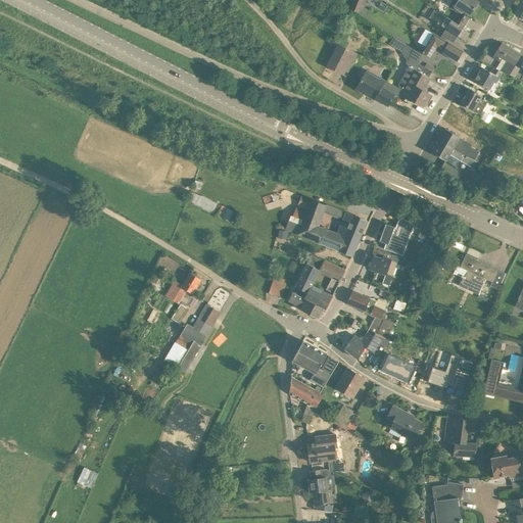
[(464,11),(470,15),(478,3),(473,0),(453,0),(450,5),(463,12),(464,11)]
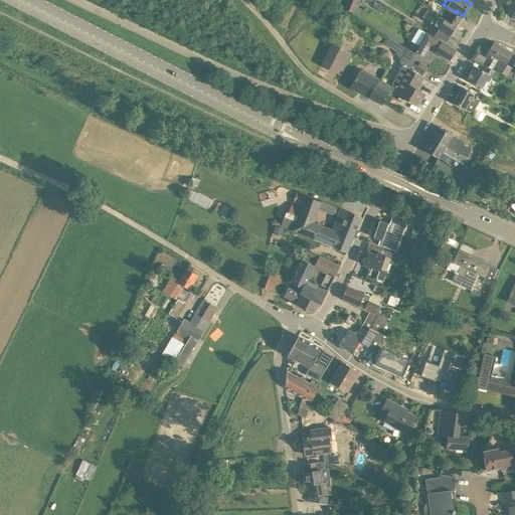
[(352,11),(355,3),(349,1),(346,9),(352,11)]
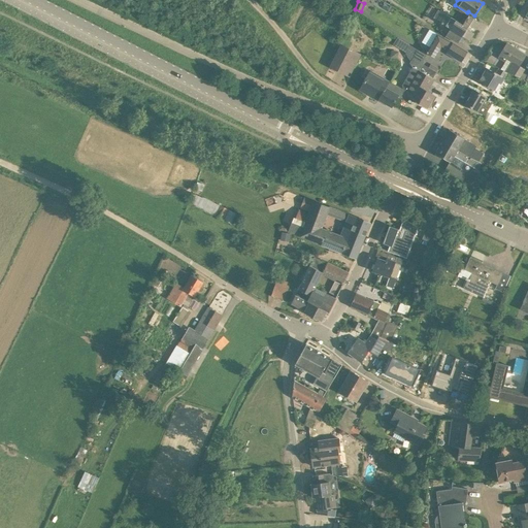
[(465,39),(472,28),(475,30),(480,24),(468,17),(462,25),(447,14),(448,13),(441,10),(435,21),(450,29),(446,36),(457,43),(462,36),(465,39)]
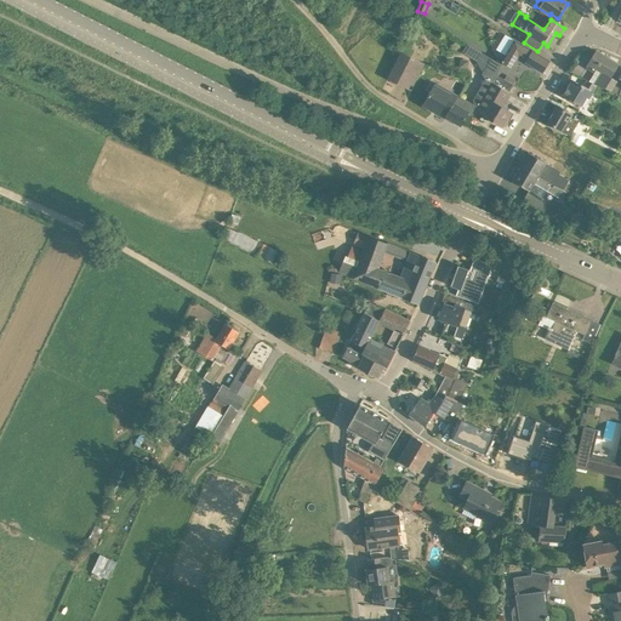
[(496,47),(505,52),(514,38),(506,33),(496,47)]
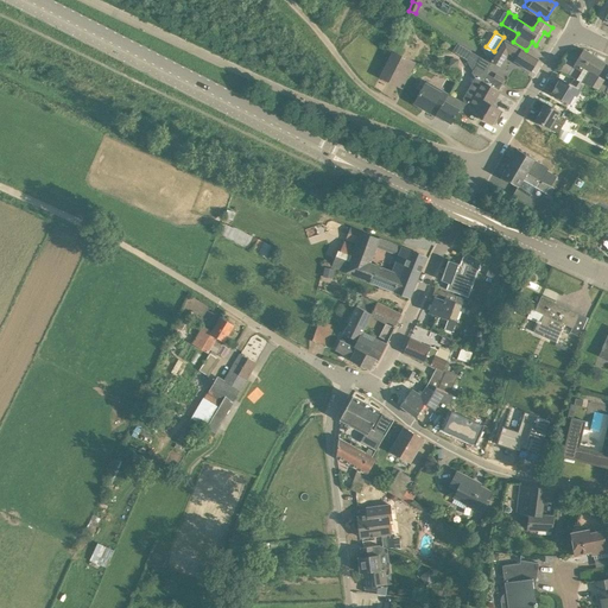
[(515,58),(513,62),(531,71),(538,59),(521,50),(520,50),(504,40),(491,61),(500,68),(507,55),(515,58)]
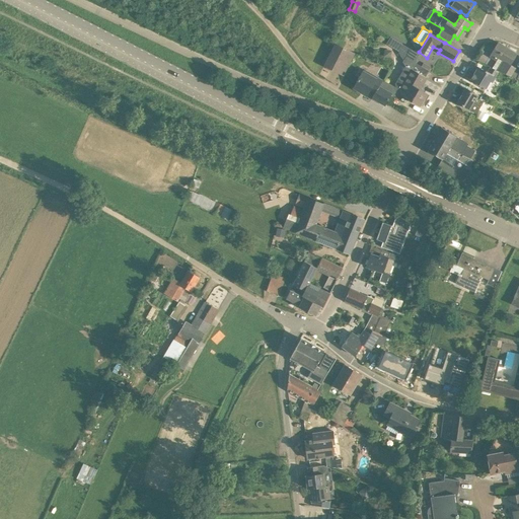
[(336,44),(323,67),(343,76),(354,54),(336,44)]
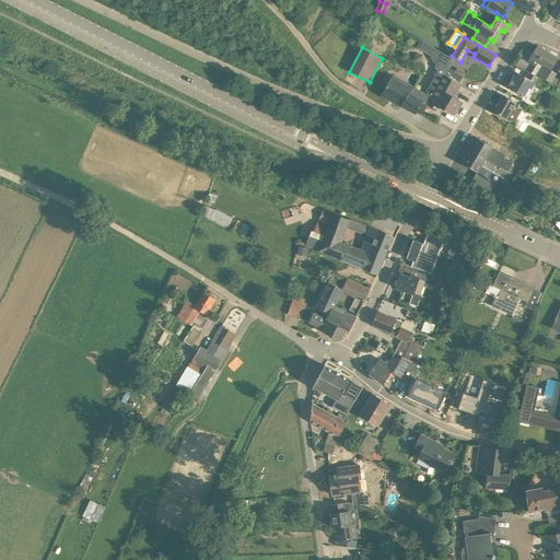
[(550,83),(553,77),(556,74),(550,70),(557,59),(537,47),(527,62),(535,67),(537,62),(545,68),(538,78),(550,83)]
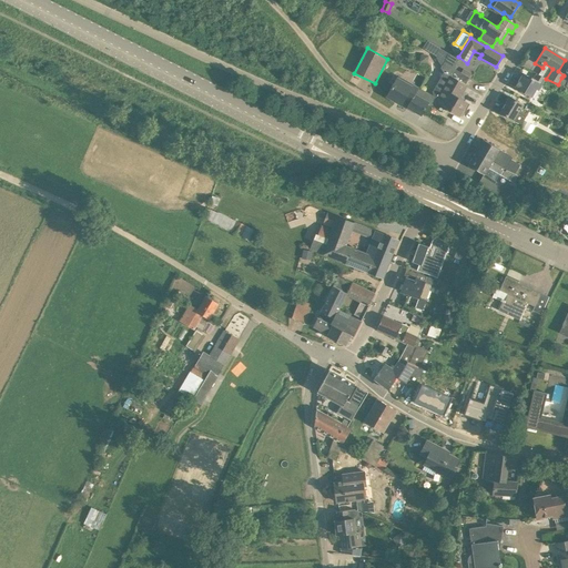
[(450,77),(455,70),(457,60),(448,54),(440,49),(436,58),(442,67),(439,70),(445,73),(437,85),(438,88),(443,91),(438,98),(449,104),(446,109),(459,115),(466,103),(458,99),(466,85),(465,84),(450,77)]
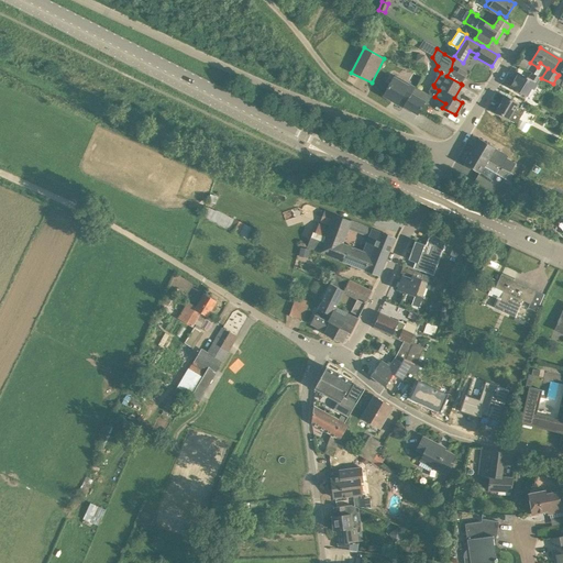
[(446,76),(461,84),(465,77),(451,69),(446,76)]
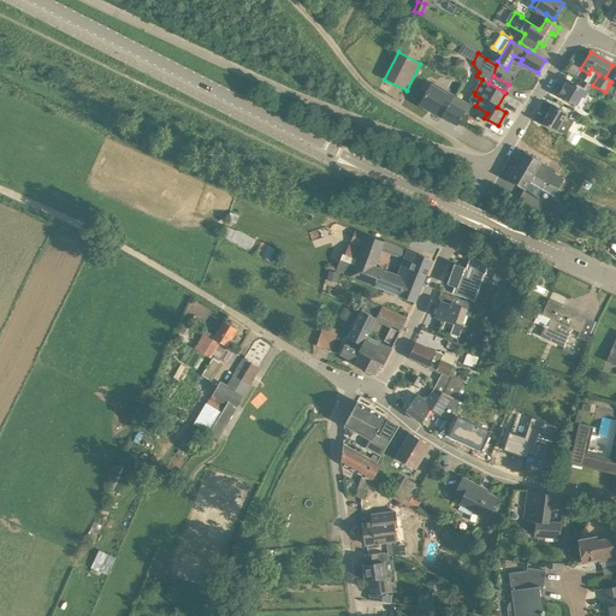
[(581,81),(578,86),(576,84),(575,84),(567,80),(558,95),(576,106),(581,98),(584,99),(592,86),(581,81)]
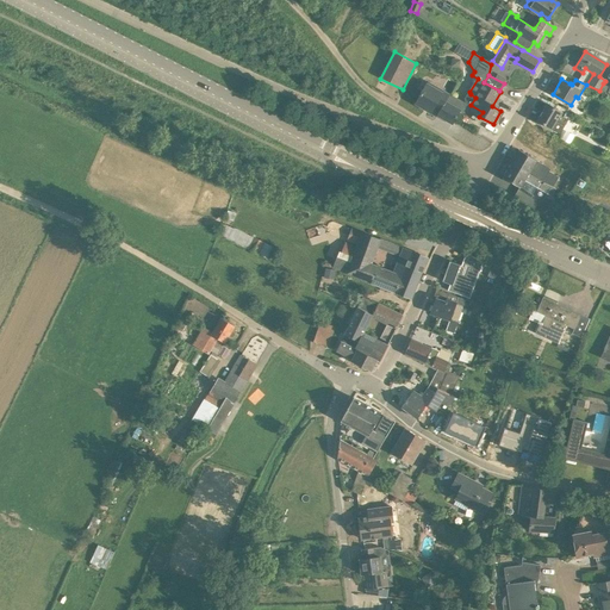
[(609,86),(603,83),(599,91),(609,94),(609,86)]
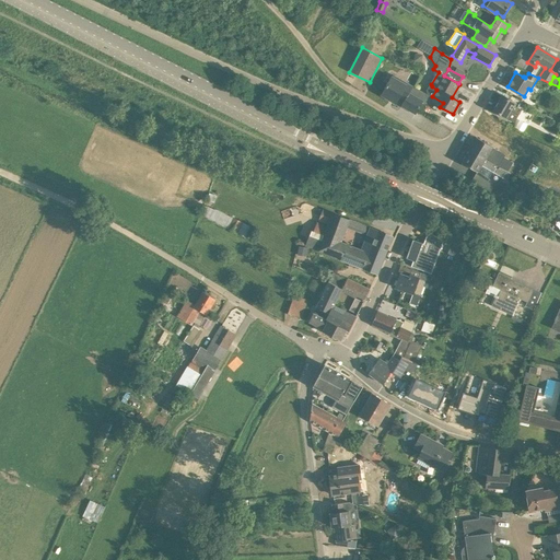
[(400,83),(392,78),(381,95),(396,104),(399,97),(405,101),(400,106),(416,115),(423,102),(409,94),(412,88),(407,83),(404,89),(398,85),(400,83)]
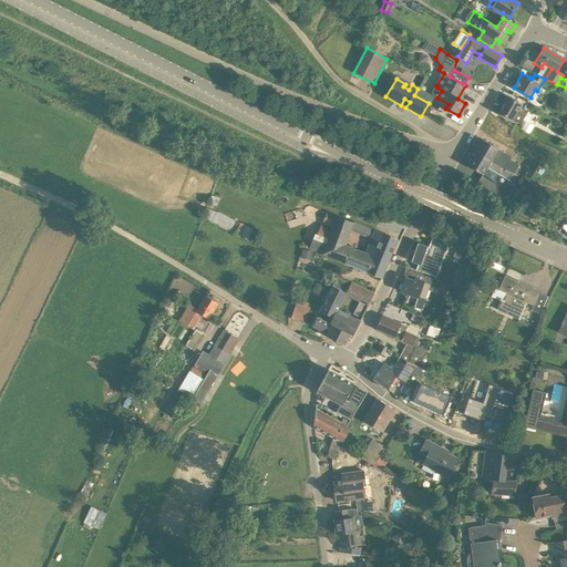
[(521,125),(525,116),(529,110),(521,105),(508,98),(500,113),(521,125)]
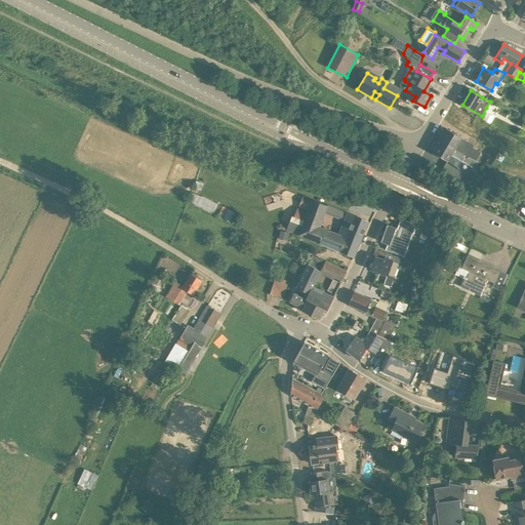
[(447,129),(440,142),(469,158),(476,162),(481,153),(473,148),(460,140),(461,138),(447,129)]
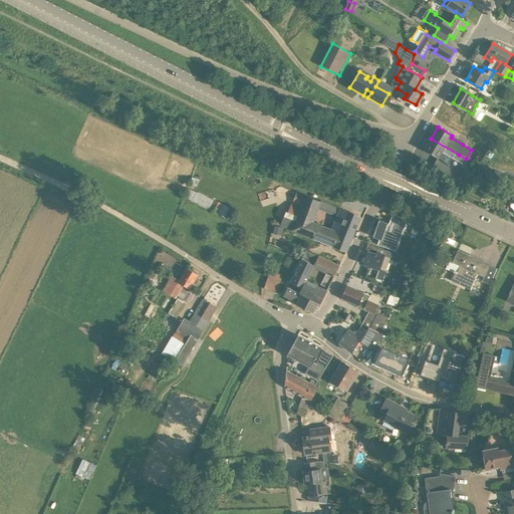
[(459,155),(431,139),(424,150),(439,158),(442,153),(464,167),(469,160),(466,159),(459,155)]
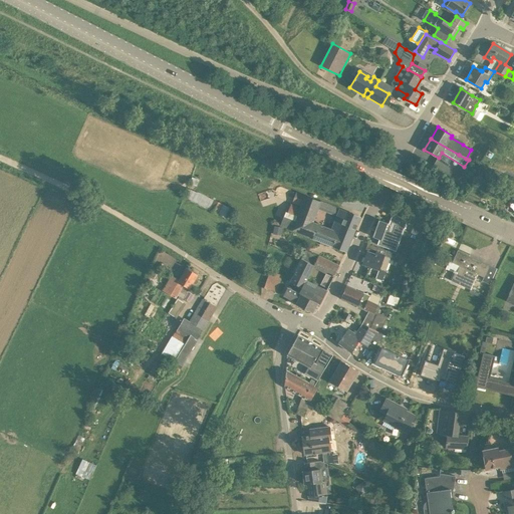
[(451,169),(437,160),(432,168),(446,177),(451,169)]
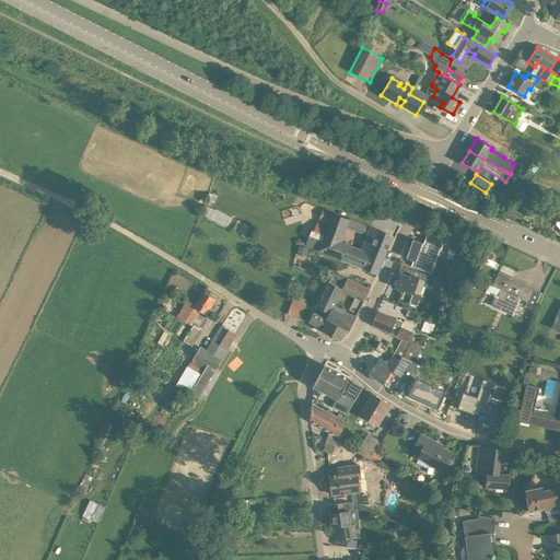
[(202,217),(247,235),(252,224),(207,206),(202,217)]
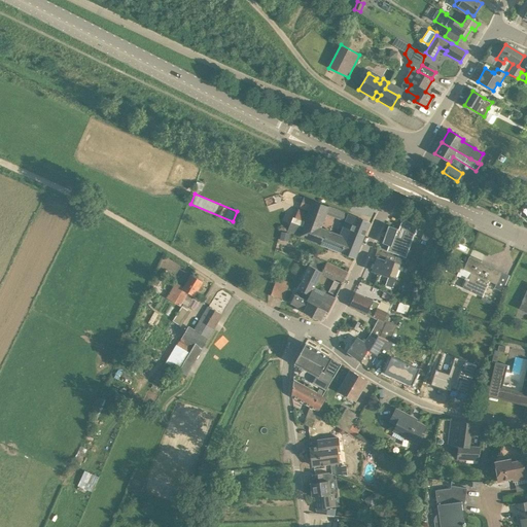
[(315,242),(321,245),(326,232),(319,229),(323,220),(325,213),(328,207),(319,203),(305,198),(305,199),(301,209),(309,212),(309,213),(299,210),(295,219),(292,218),(291,222),(290,224),(287,231),(300,236),(315,242)]
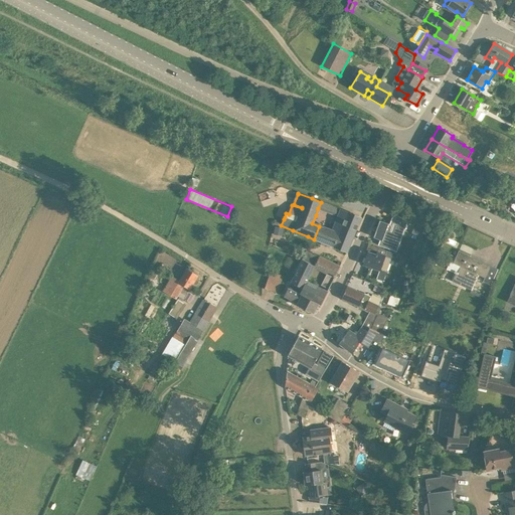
[(361,218),(341,210),(339,216),(333,231),(339,233),(334,247),(347,252),(358,223),(359,224),(360,220),(361,218)]
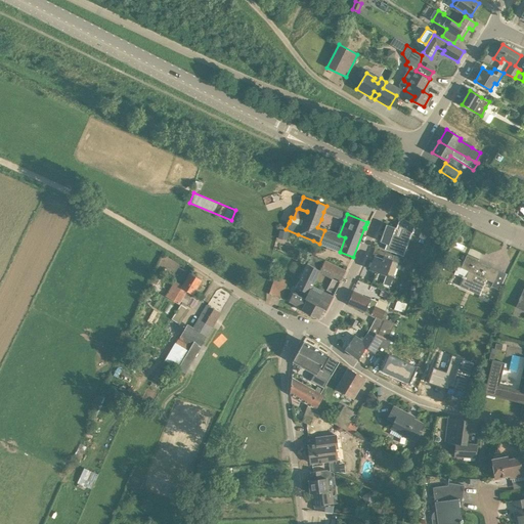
[(389,243),(387,249),(385,248),(385,249),(397,254),(403,237),(409,239),(415,226),(401,216),(397,227),(387,224),(385,228),(386,229),(382,239),(389,243)]
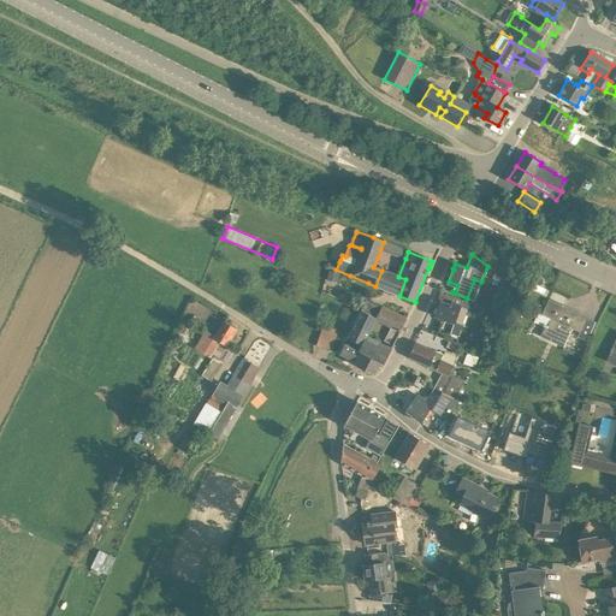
[(375,286),(400,296),(406,279),(398,277),(381,271),(375,286)]
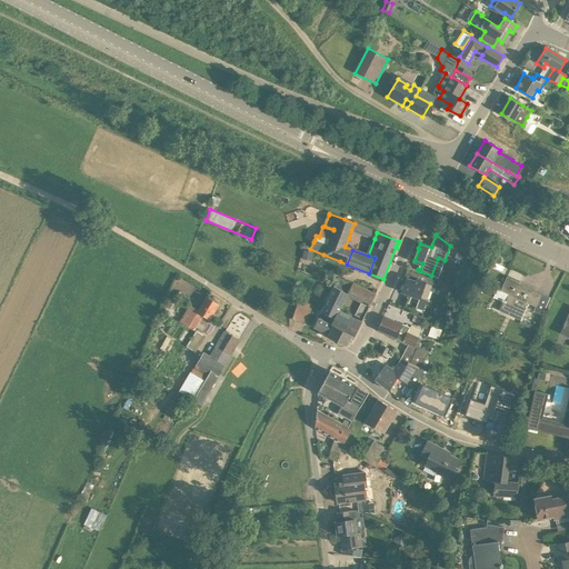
[(450,285),(426,277),(423,281),(418,279),(417,282),(407,279),(401,292),(426,301),(430,287),(440,290),(439,292),(447,296),(450,285)]
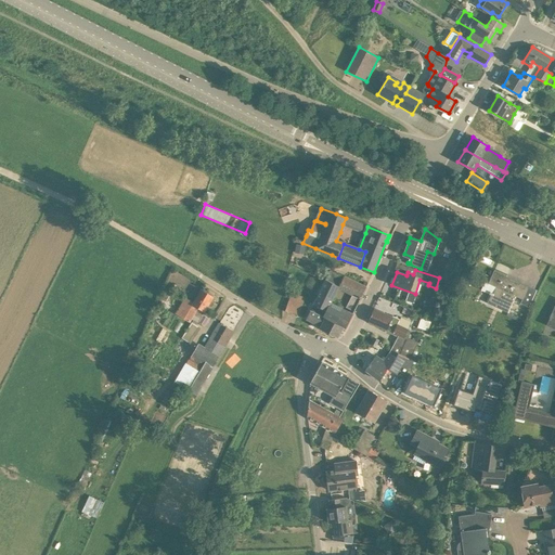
[(507,312),(515,296),(521,284),(506,276),(494,270),(488,283),(497,287),(489,304),(494,306),(507,312)]
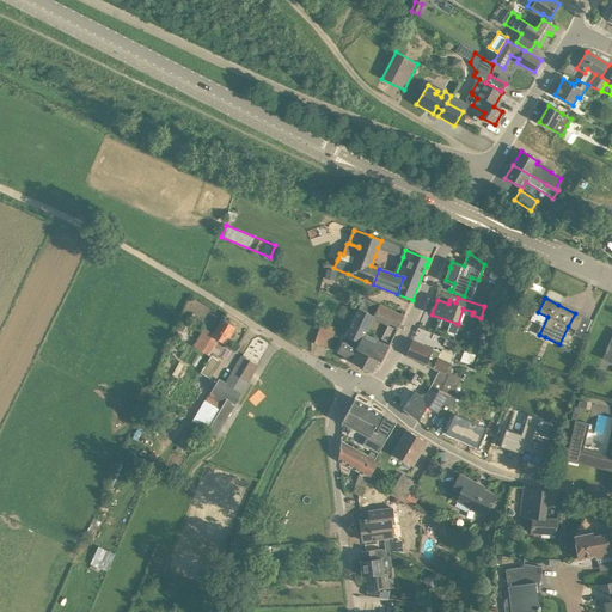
[(372,317),(378,305),(365,299),(359,311),(372,317)]
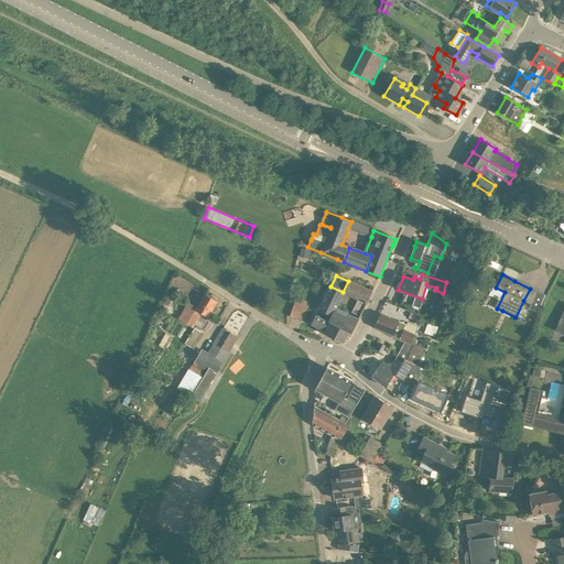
[(343,292),(331,286),(329,285),(317,308),(331,316),(327,323),(342,329),(348,315),(337,310),(346,294),(366,304),(372,292),(348,281),(343,292)]
